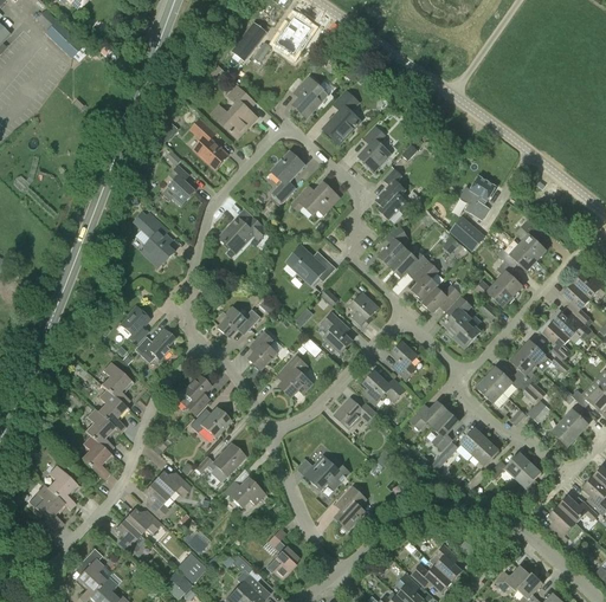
[(0,0),(0,53),(6,46),(1,41),(10,33),(0,24),(0,15),(2,14),(0,12),(0,4),(4,0),(13,0),(14,1),(15,0),(0,0)]
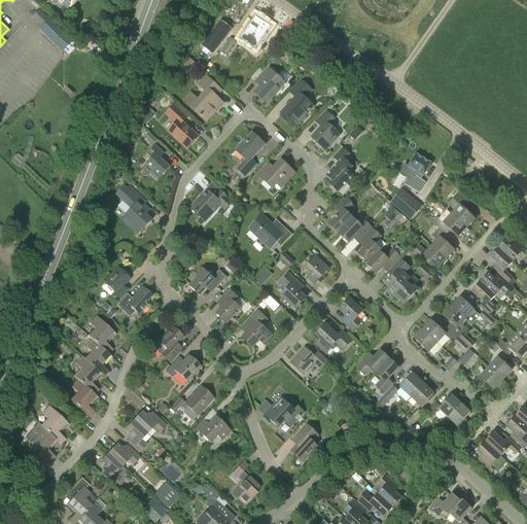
[(62,50),(72,39),(39,7),(31,15),(41,26),(38,29),(62,50)]
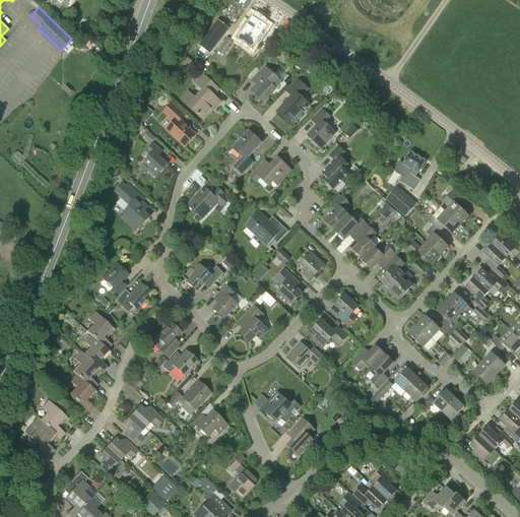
[(262,31),(267,23),(252,13),(237,36),(252,46),(257,38),(259,39),(263,33),(262,31)]
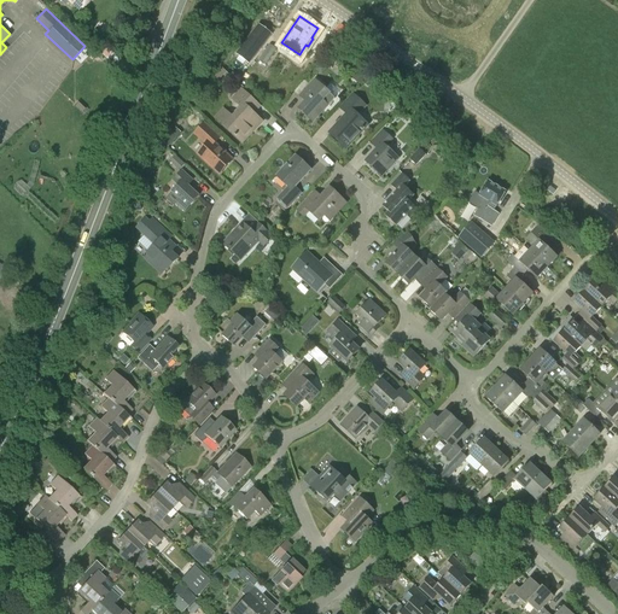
[(88,34),(83,40),(91,47),(97,41),(88,34)]
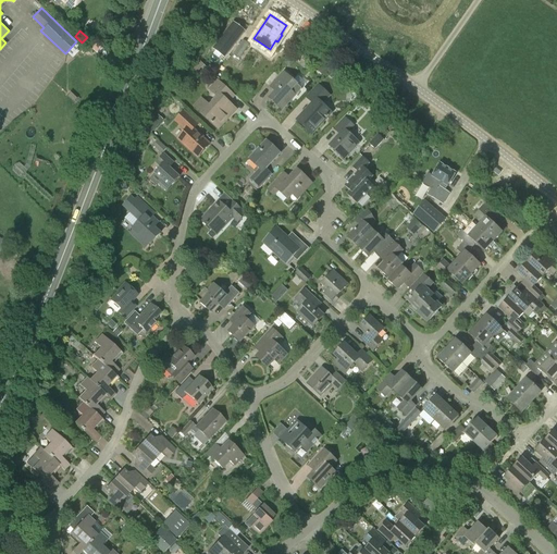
[(226,31),(214,46),(225,54),(237,38),(226,31)]
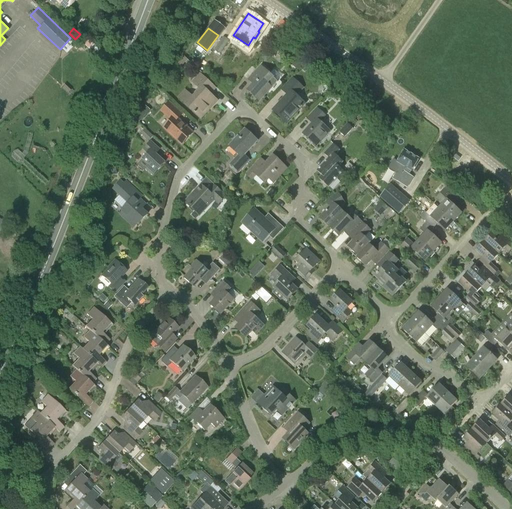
[(223,34),(214,48),(220,51),(229,38),(223,34)]
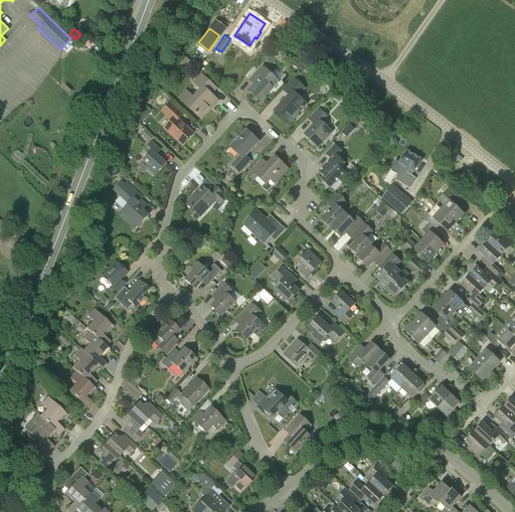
[(300,65),(304,61),(299,56),(295,60),(300,65)]
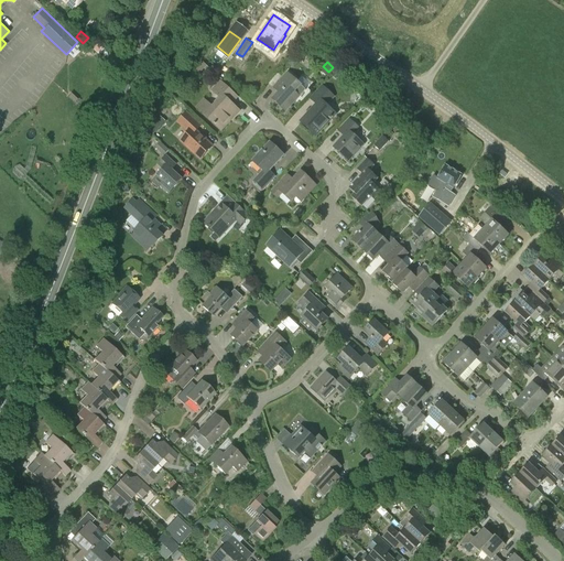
[(299,94),(305,87),(301,83),(288,71),(273,86),(278,90),(272,97),(284,109),(299,94)]
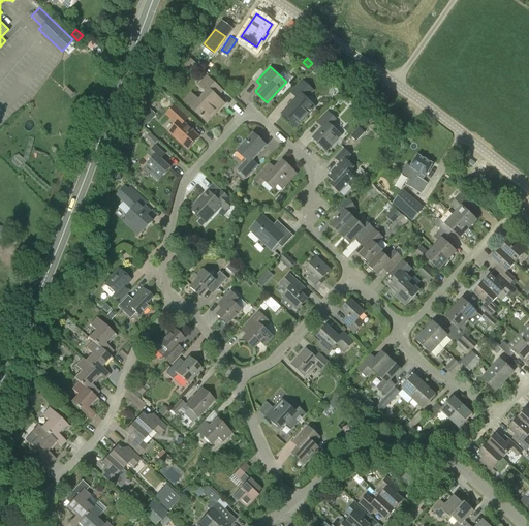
[(207,90),(192,105),(208,120),(215,111),(214,110),(222,100),(216,95),(222,89),(207,74),(198,83),(207,90)]
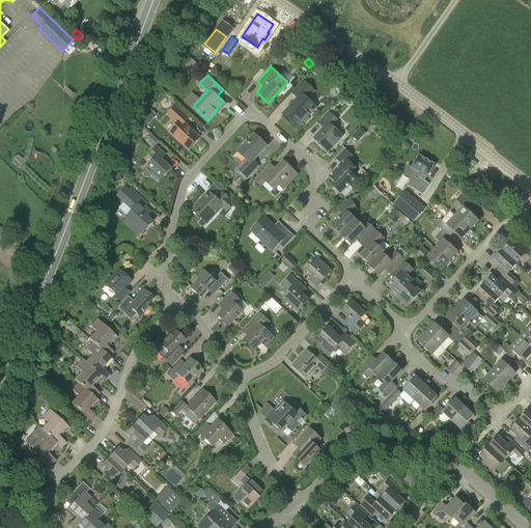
[(298,95),(282,112),(283,113),(297,126),(315,105),(303,94),(311,86),(303,79),(292,90),(298,95)]
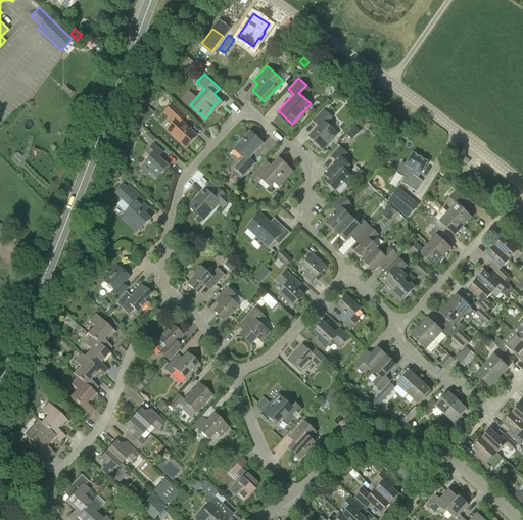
[(73,89),(74,88),(67,83),(64,86),(63,88),(69,93),(70,92),(72,94),(75,90),(73,89)]
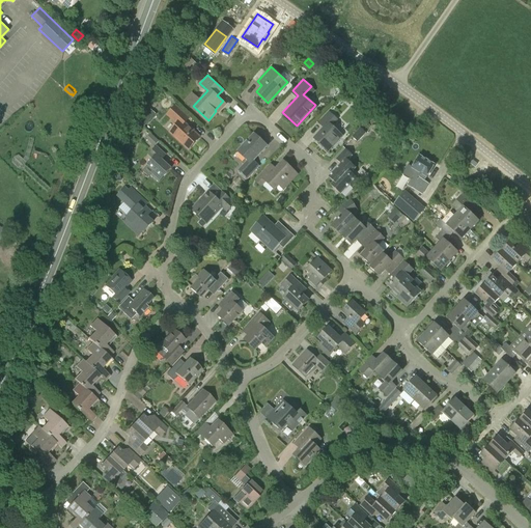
[(359,111),(362,107),(356,102),(353,105),(359,111)]
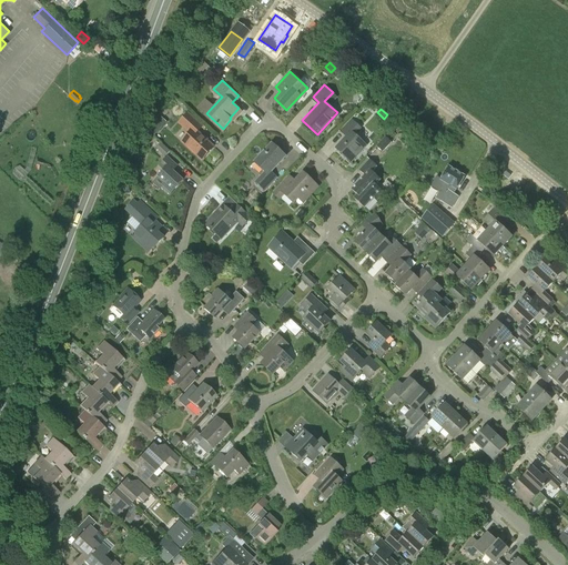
[(179,121),(190,131),(182,140),(201,158),(213,145),(196,130),(202,124),(188,111),(179,121)]
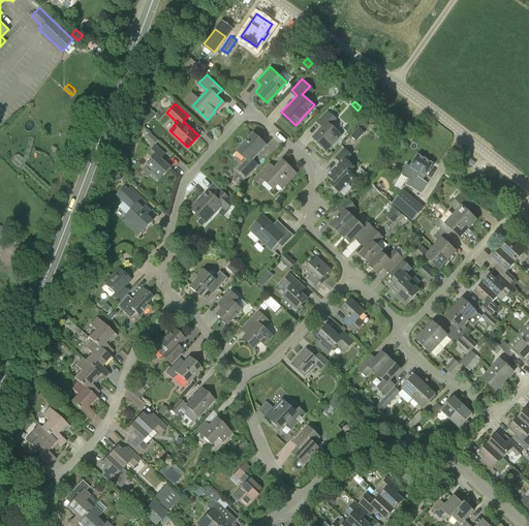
[(322,125),(312,135),(327,149),(340,133),(330,123),(335,117),(327,110),(317,120),(322,125)]
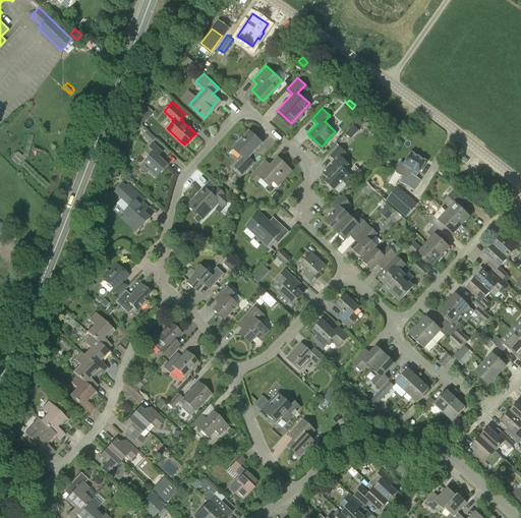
[(136,116),(141,121),(146,117),(140,112),(136,116)]
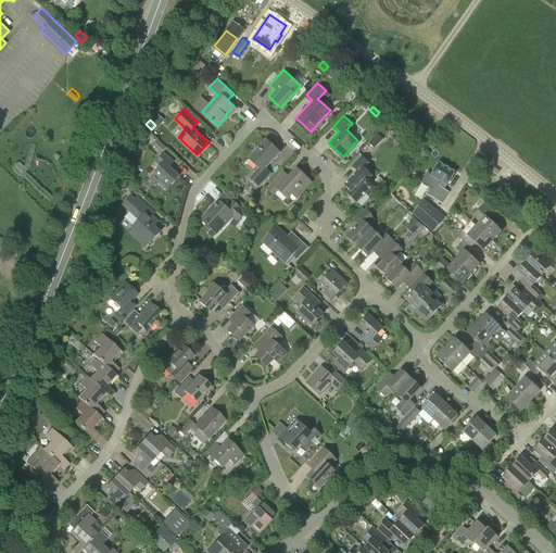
[(384,136),(378,130),(368,140),(375,147),(384,136)]
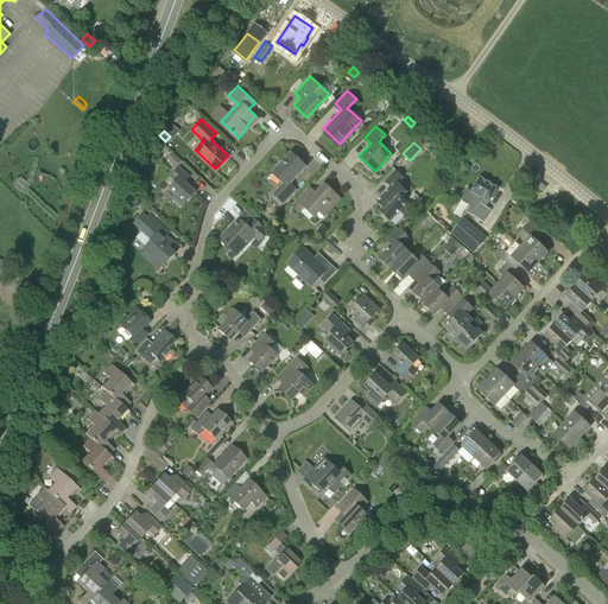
[(173,151),(168,157),(176,165),(182,159),(173,151)]
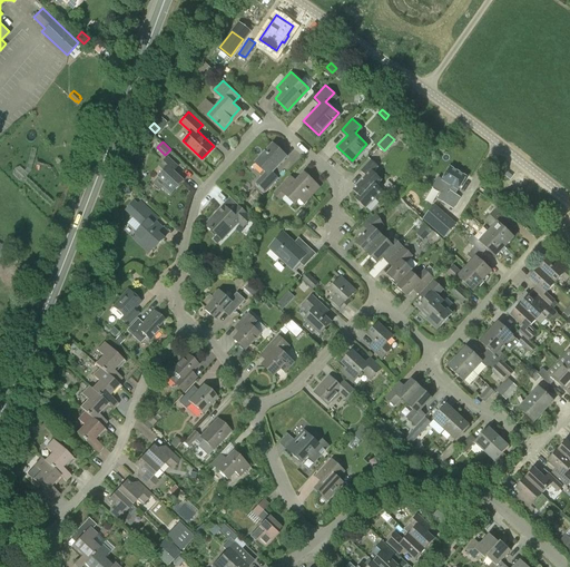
[(265,170),(256,181),(265,189),(278,176),(272,170),(286,155),(273,142),(255,160),(265,170)]
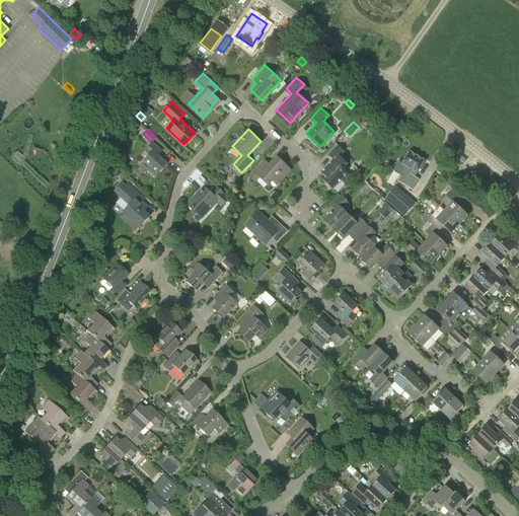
[(146,156),(144,159),(150,165),(147,168),(154,175),(166,162),(157,154),(161,149),(152,141),(145,149),(149,153),(146,156)]
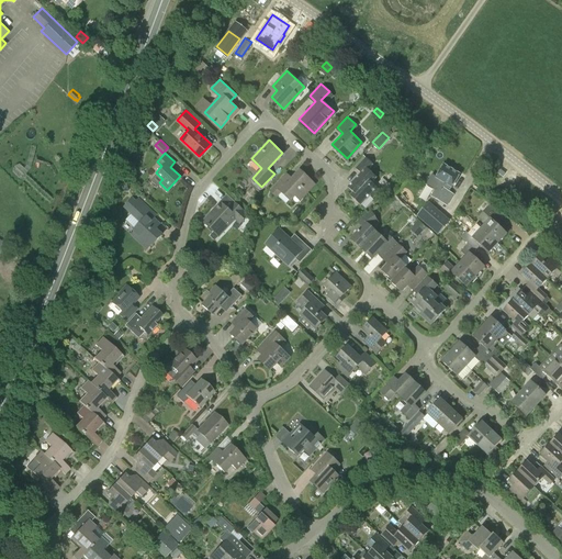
[(373,196),(380,189),(372,181),(377,176),(368,168),(373,163),(366,155),(355,166),(360,171),(347,186),(352,190),(349,193),(360,204),(370,193),(373,196)]
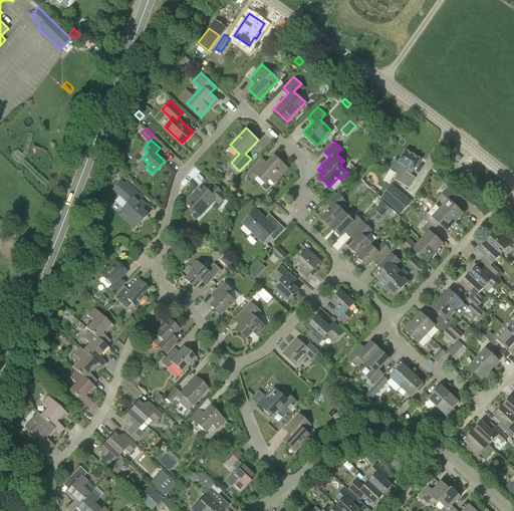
[(411,174),(420,159),(406,150),(398,162),(403,164),(394,178),(408,187),(415,177),(411,174)]
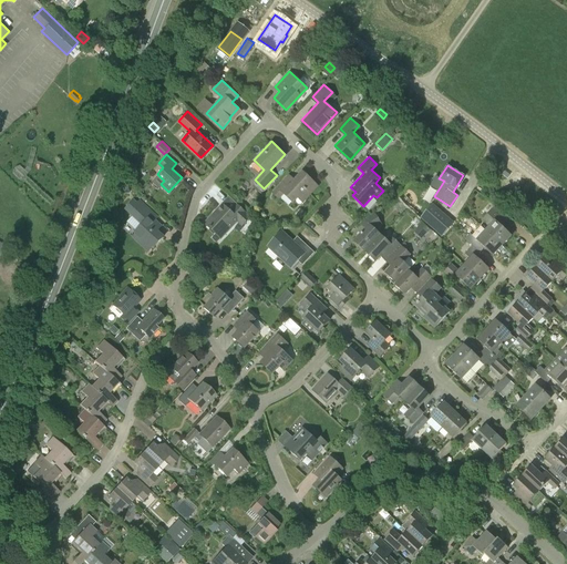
[(318,184),(302,170),(291,181),(286,176),(272,191),(278,196),(282,191),(292,200),(299,192),(305,197),(318,184)]
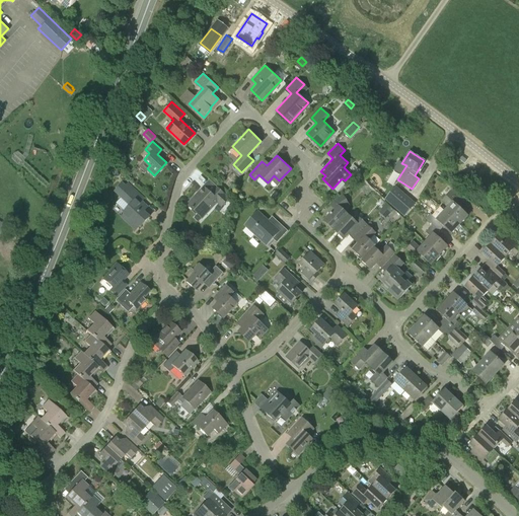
[(122,180),(115,189),(123,196),(130,203),(125,209),(126,210),(122,215),(135,227),(140,223),(141,224),(149,215),(137,204),(144,197),(128,181),(126,183),(122,180)]
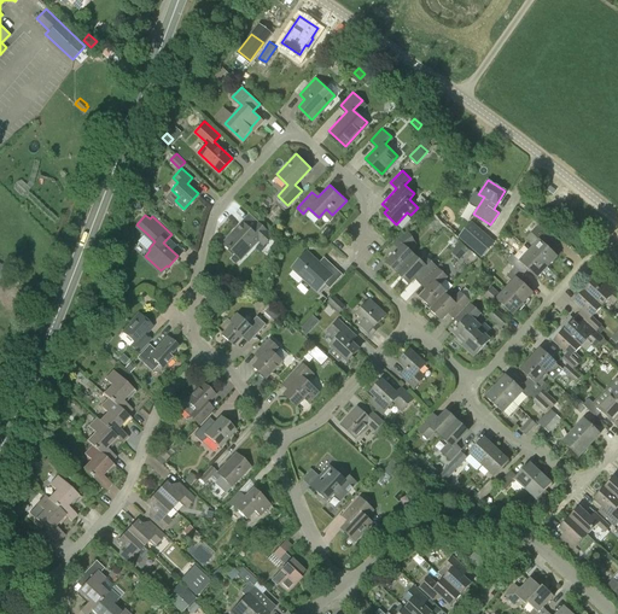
[(242,221),(222,240),(240,257),(260,235),(266,241),(272,234),(257,221),(250,228),(242,221)]
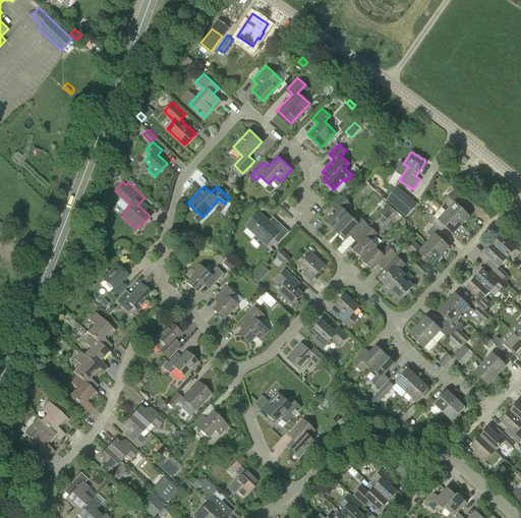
[(406,215),(416,205),(397,186),(388,196),(406,215)]
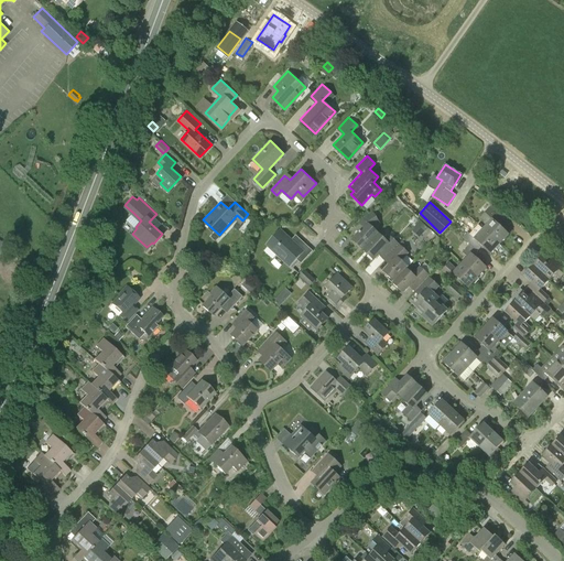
[(487,223),(483,228),(499,243),(508,233),(499,225),(503,220),(489,206),(480,216),(487,223)]
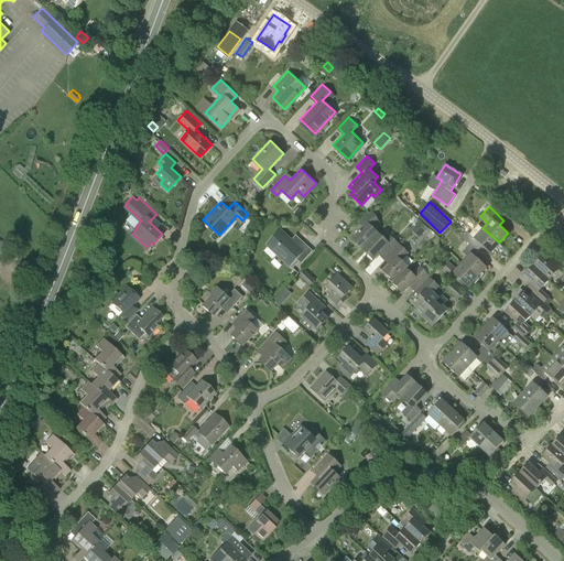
[(351,238),(362,248),(378,232),(371,226),(377,223),(375,218),(377,217),(372,211),(361,217),(358,220),(364,226),(351,238)]
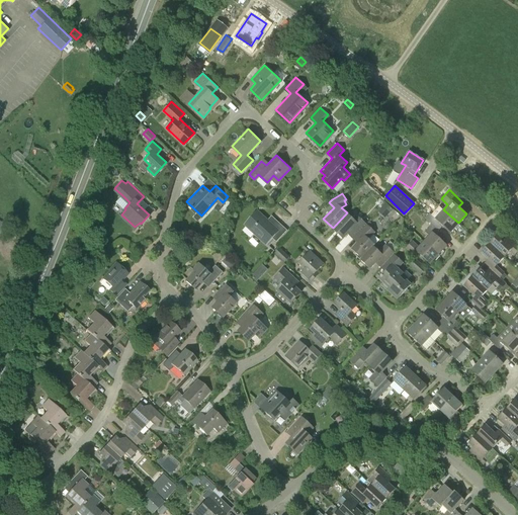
[(378,209),(384,215),(392,207),(385,201),(378,209)]
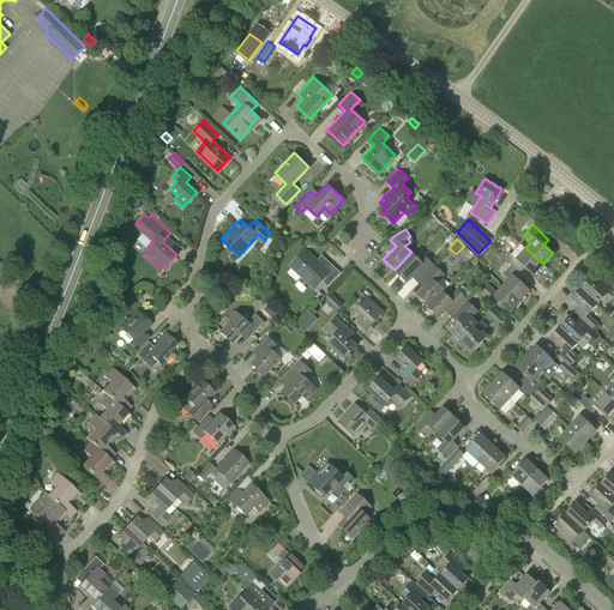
[(534,275),(543,264),(525,248),(516,258),(509,251),(503,257),(512,265),(519,271),(524,266),(534,275)]
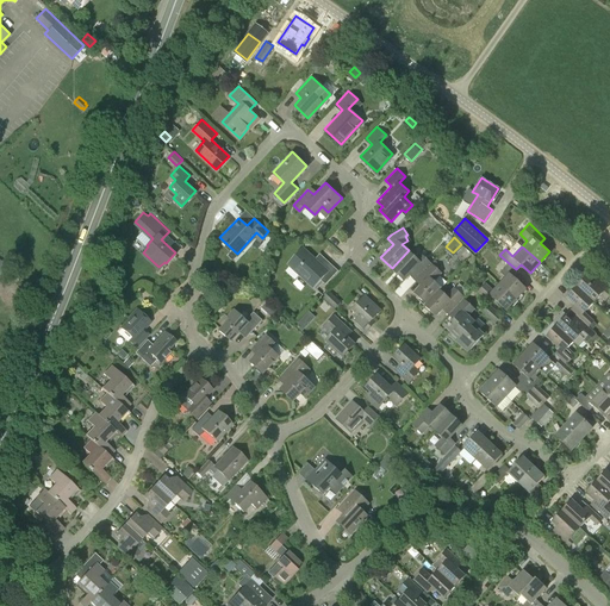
[(317,262),(303,248),(290,263),(312,283),(319,277),(325,283),(338,269),(323,255),(317,262)]
